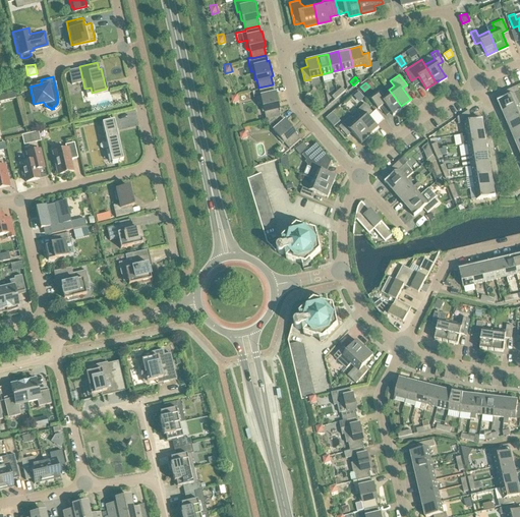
[(519,101),(519,92),(516,83),(505,89),(507,95),(496,99),(497,100),(502,109),(518,102),(519,101)]
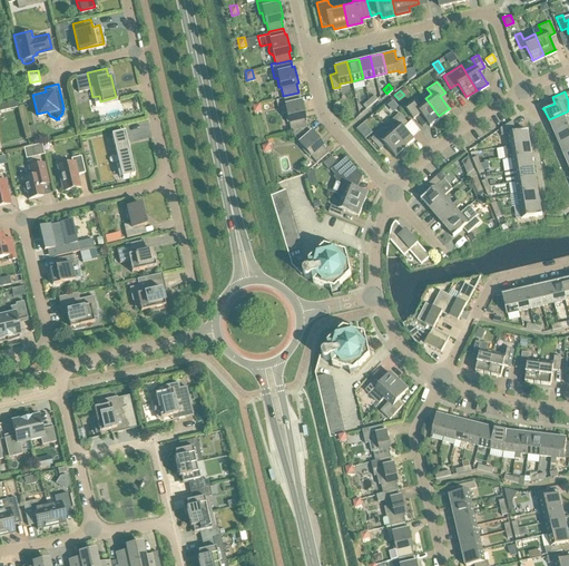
[(291,128),(292,128),(306,125),(304,116),(305,116),(302,99),(300,99),(298,93),(283,96),(285,103),(280,104),(282,111),(284,110),(286,120),(288,119),(291,128)]
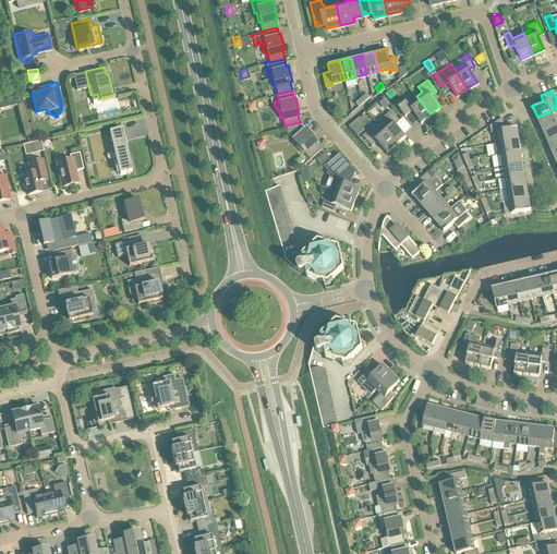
[(365,91),(360,96),(363,99),(368,95),(365,91)]
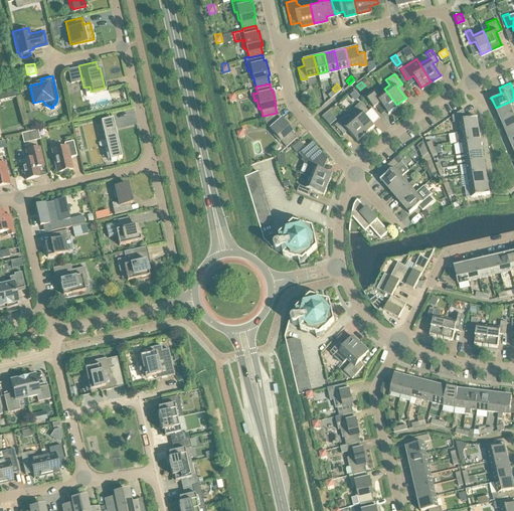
[(71,87),(65,88),(70,111),(78,109),(75,95),(72,95),(71,87)]
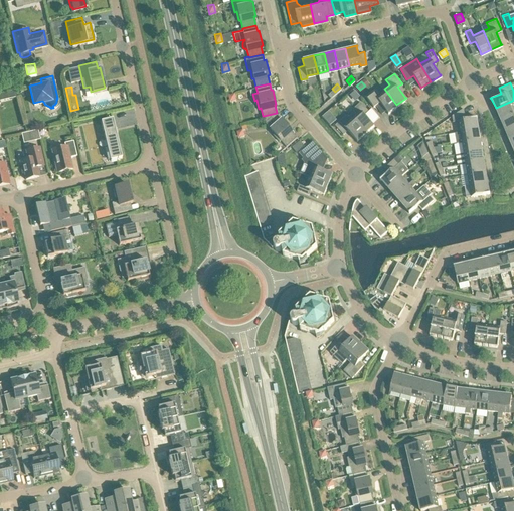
[(396,105),(384,89),(379,93),(376,89),(374,89),(374,88),(365,95),(373,106),(379,101),(387,111),(387,112),(396,105)]
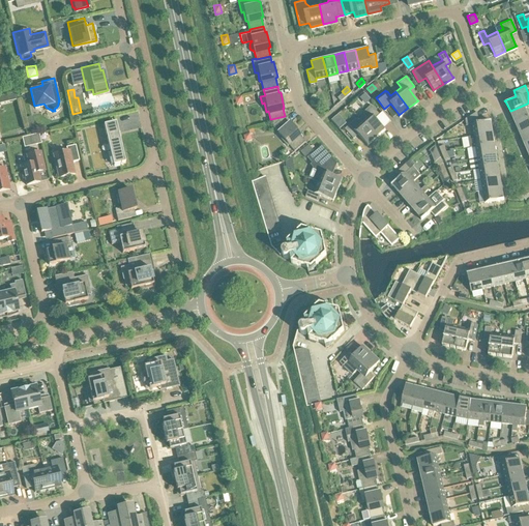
[(345,94),(342,91),(336,95),(340,99),(345,94)]
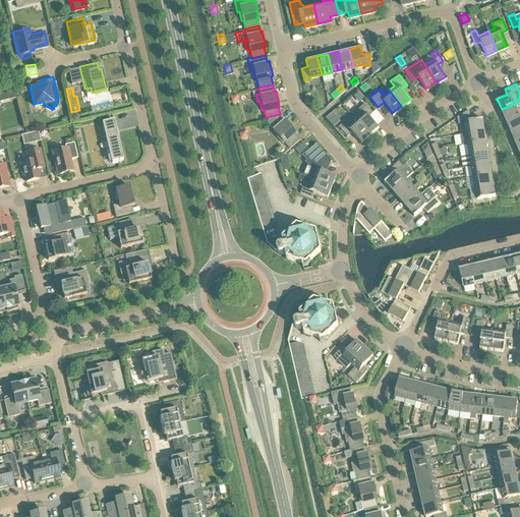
[(232,103),(238,102),(237,93),(230,95),(232,103)]
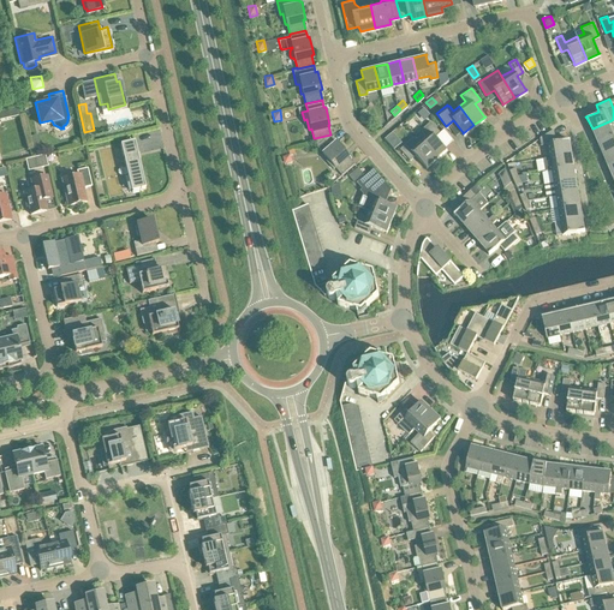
[(429,119),(415,133),(436,156),(446,148),(446,147),(445,148),(434,136),(440,131),(429,119)]
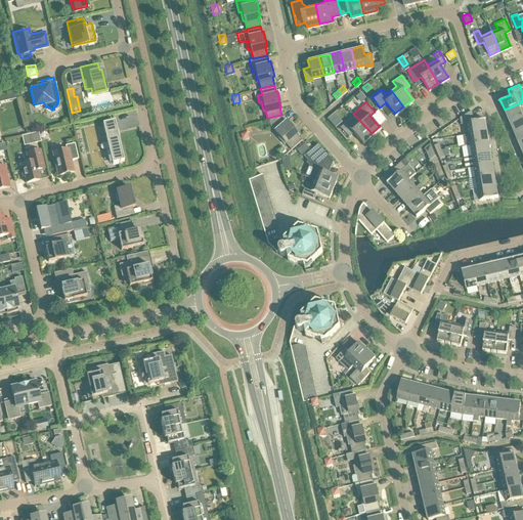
[(505,110),(509,120),(522,114),(522,106),(521,102),(505,110)]
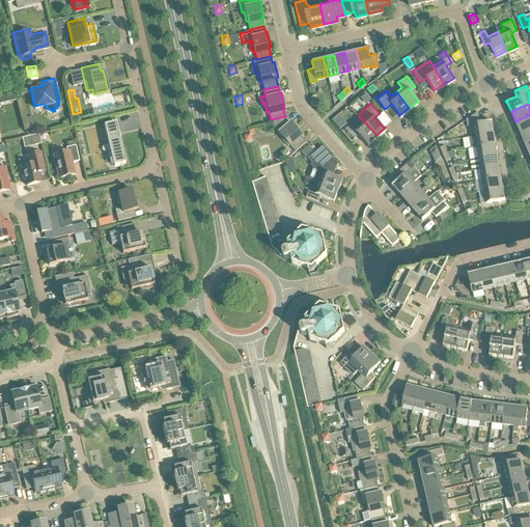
[(340,110),(333,116),(340,126),(347,119),(340,110)]
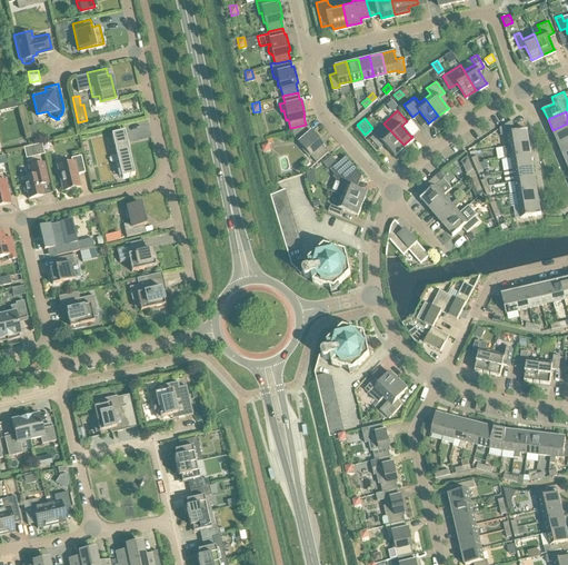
[(506,131),(508,144),(527,140),(526,129),(526,128),(514,130),(511,118),(498,126),(499,132),(506,131)]
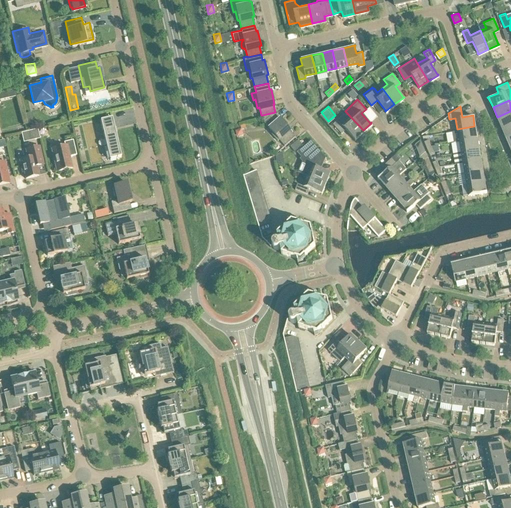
[(363,130),(345,111),(332,122),(340,132),(345,128),(354,138),(363,130)]
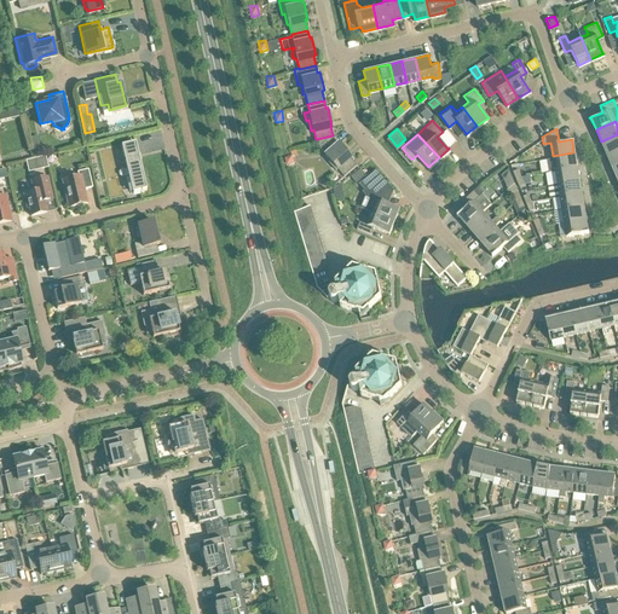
[(606,154),(617,148),(617,134),(601,142),(606,154)]
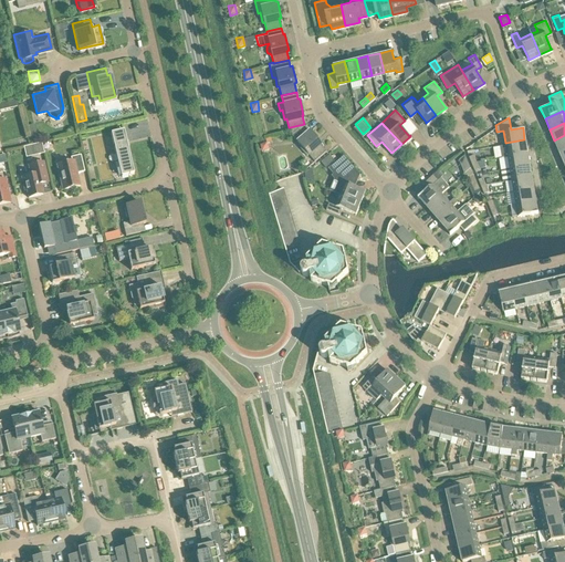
[(304,124),(290,127),(291,134),(301,145),(300,146),(306,154),(307,153),(314,159),(325,149),(320,143),(321,141),(310,128),(309,129),(304,124)]
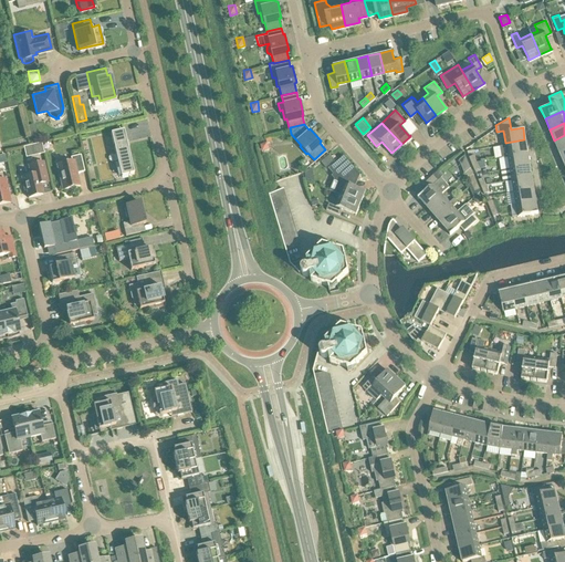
[(110,131),(119,174),(126,173),(126,174),(129,173),(129,172),(132,172),(122,127),(110,131)]
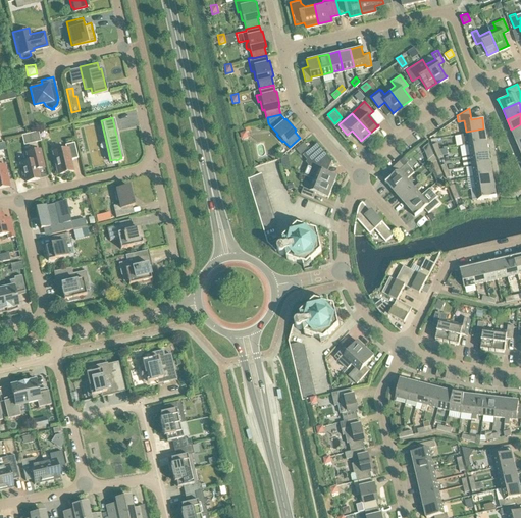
[(520,124),(511,130),(515,140),(520,137),(520,124)]
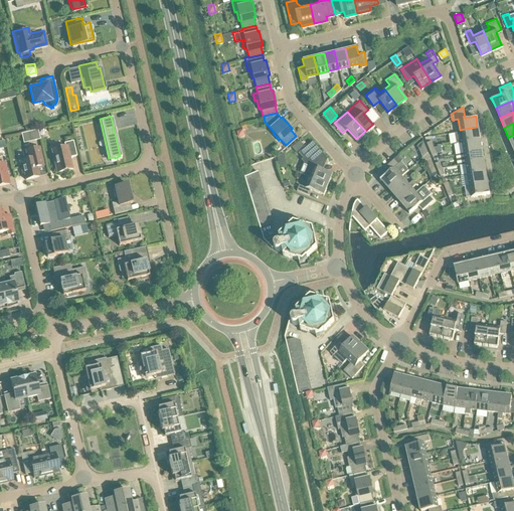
[(479,138),(477,127),(460,130),(454,131),(455,142),(461,141),(479,138)]
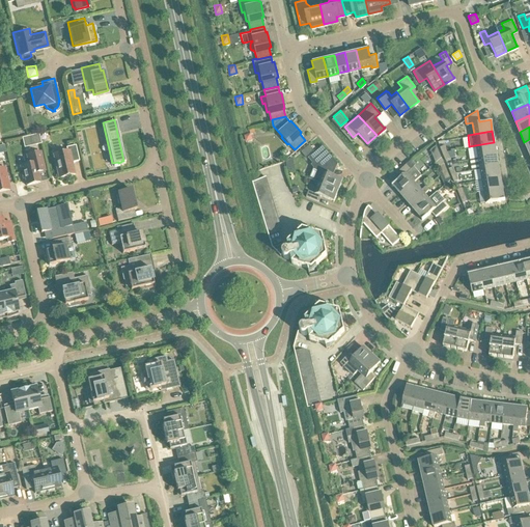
[(243,133),(246,142),(252,140),(250,132),(243,133)]
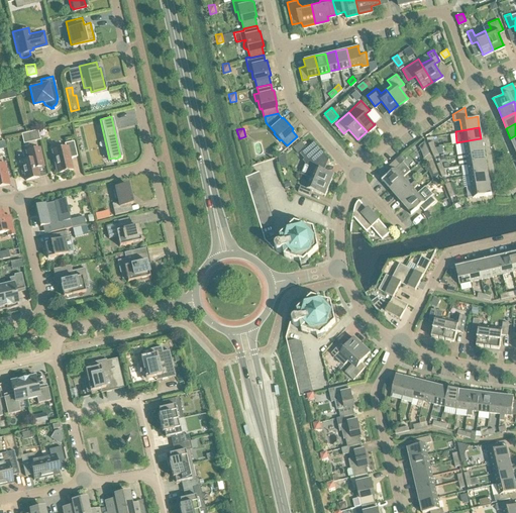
[(299,148),(306,141),(301,137),(294,144),(299,148)]
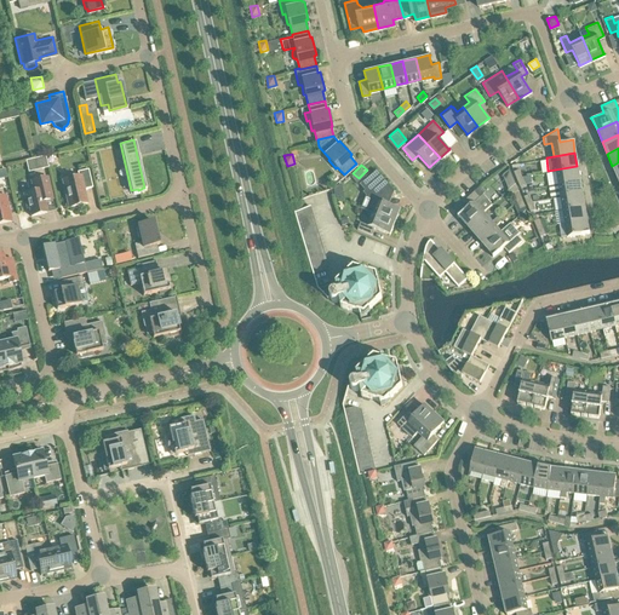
[(556,176),(557,182),(579,178),(577,166),(555,170),(548,171),(549,177),(556,176)]
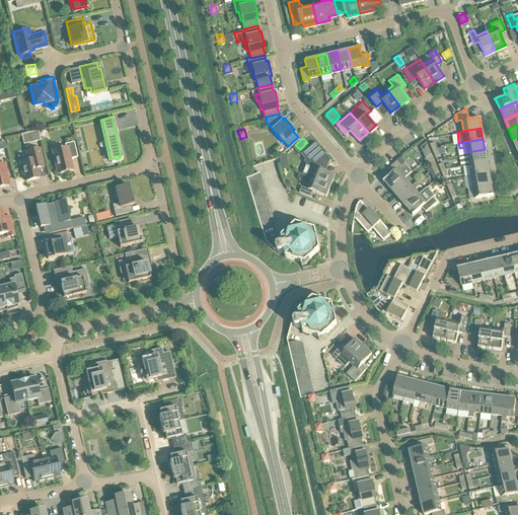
[(65,145),(51,149),(56,171),(72,168),(69,157),(71,156),(76,155),(73,140),(64,142),(65,145)]
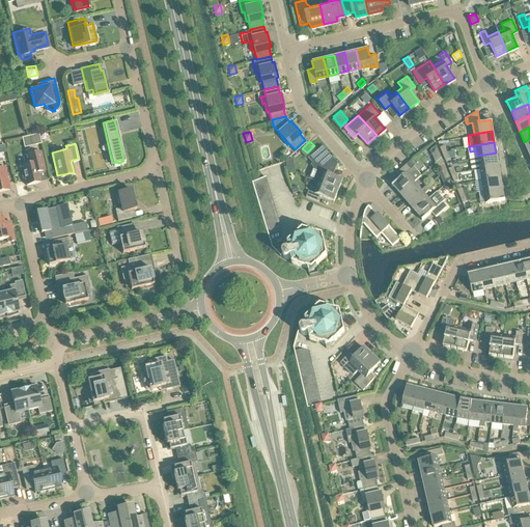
[(330,162),(334,158),(322,143),(321,144),(322,144),(307,156),(313,163),(308,176),(317,181),(337,189),(342,177),(341,177),(329,172),(331,167),(328,165),(330,162)]
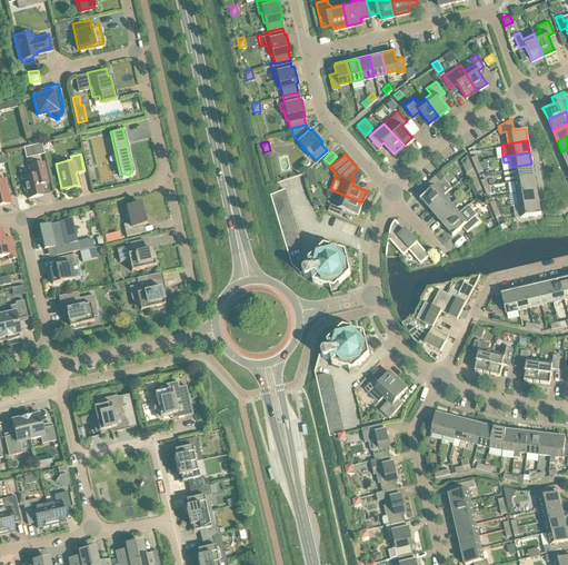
[(460,159),(466,172),(472,167),(467,154),(460,159)]
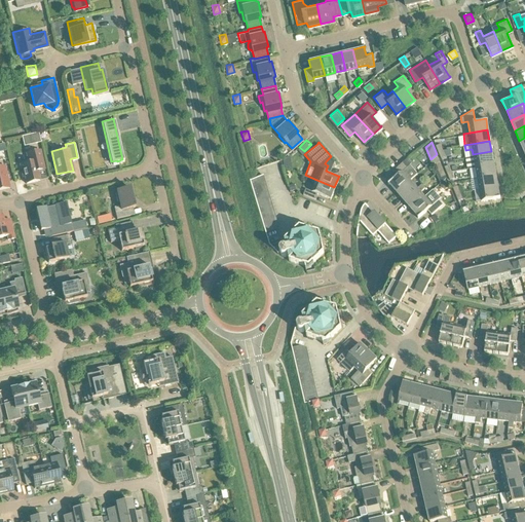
[(28,160),(19,162),(22,175),(24,174),(25,181),(38,178),(36,169),(43,166),(39,148),(26,151),(28,160)]
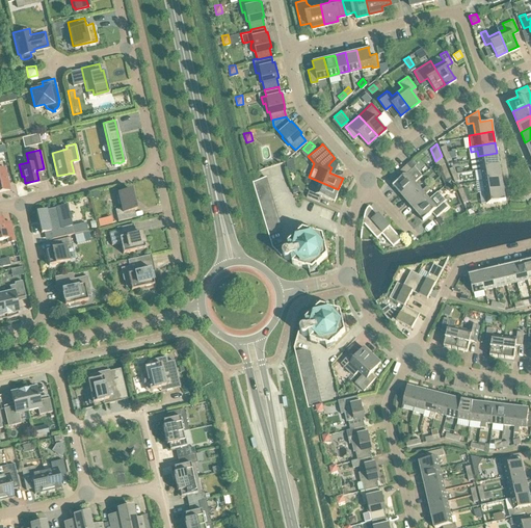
[(478,156),(480,167),(499,164),(497,153),(478,156)]
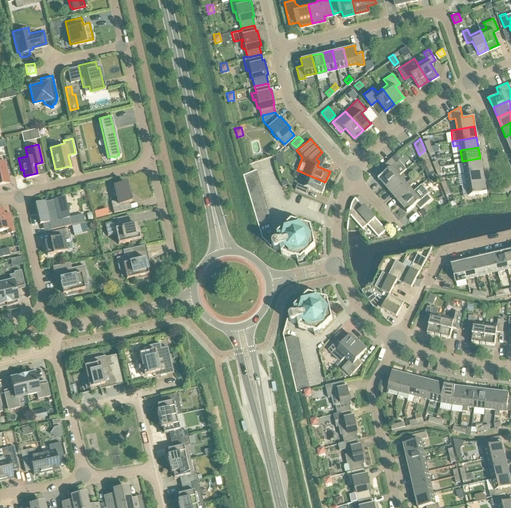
[(281,149),(275,153),(275,160),(283,162),(281,149)]
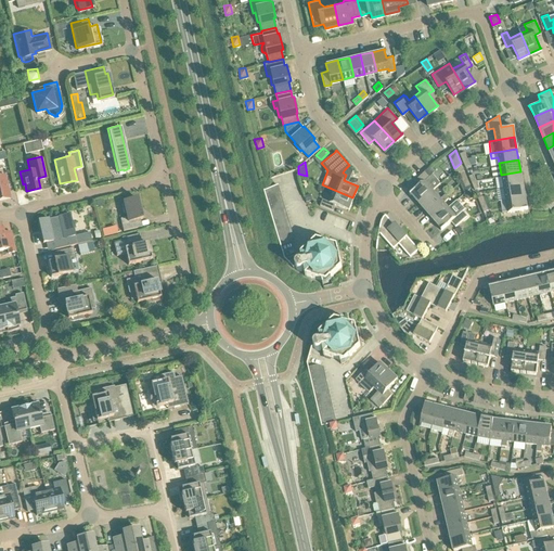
[(417,201),(432,188),(439,181),(432,171),(428,175),(424,169),(414,179),(419,183),(409,192),(410,192),(417,201)]
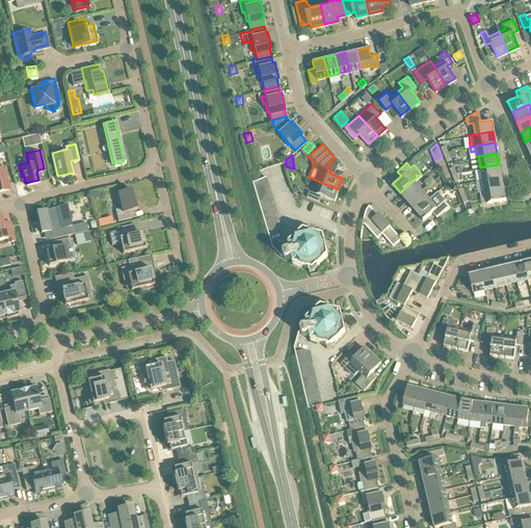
[(480,167),(482,179),(500,176),(499,164),(480,167)]
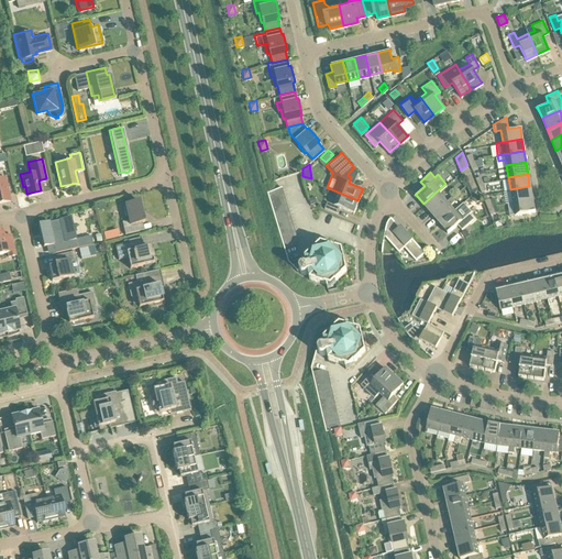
[(0,200),(9,198),(3,176),(0,176),(0,200)]
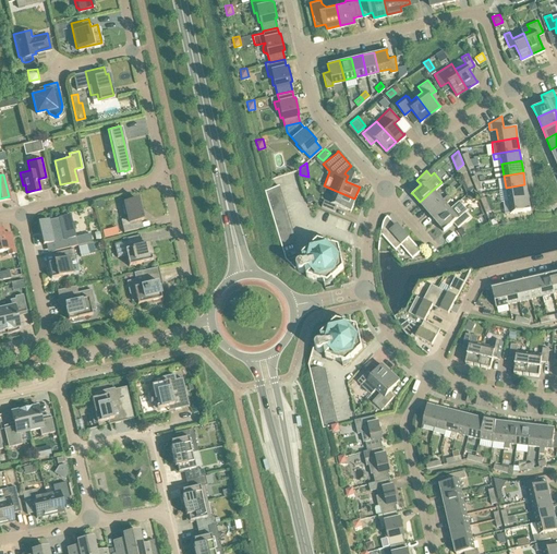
[(264,188),(266,194),(280,190),(279,183),(264,188)]
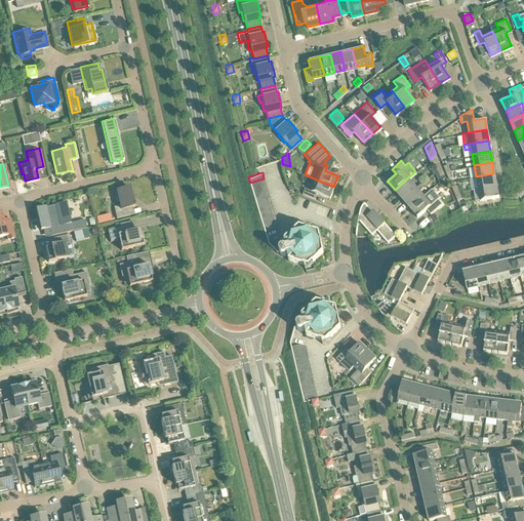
[(476,176),(477,187),(495,184),(493,173),(476,176)]
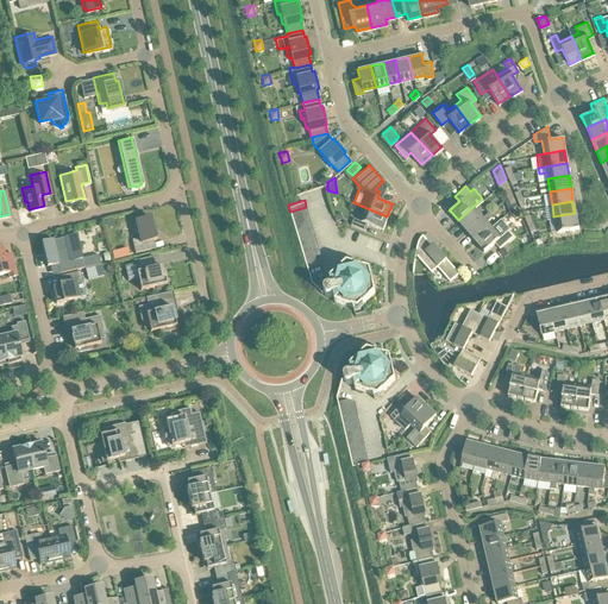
[(458,220),(467,230),(483,215),(482,215),(474,206),(458,220)]
